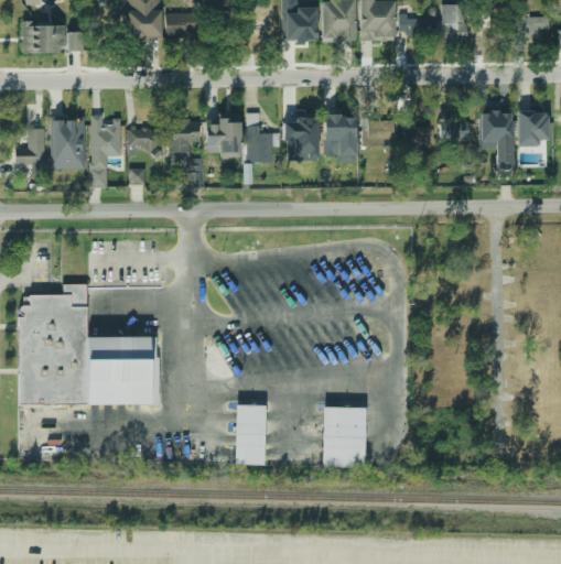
[(152,32),(152,0),(131,0),(131,32),(152,32)]
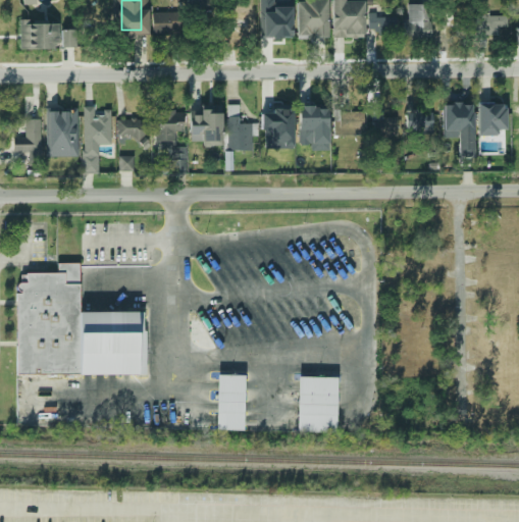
[(432,4),(408,4),(408,40),(432,40),(432,4)]
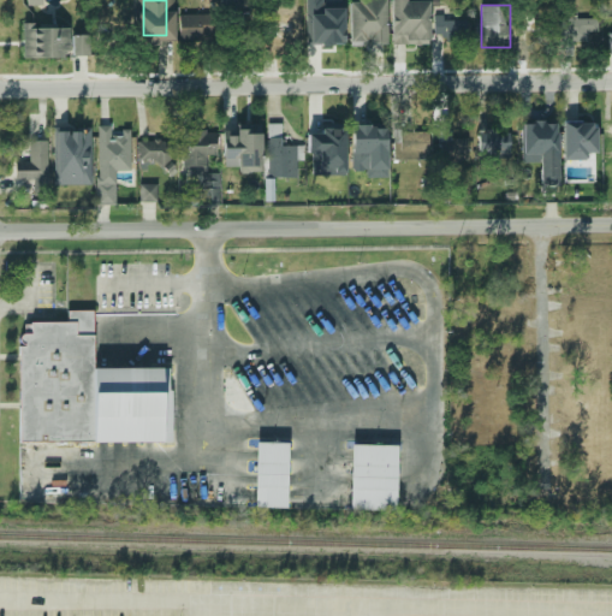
[(309,33),(325,33),(325,47),(340,47),(340,6),(309,6),(309,33)]
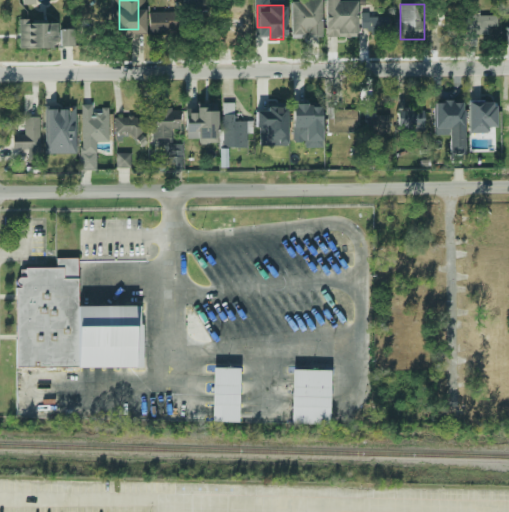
[(327,5),(327,36),(348,36),(348,5),(327,5)]
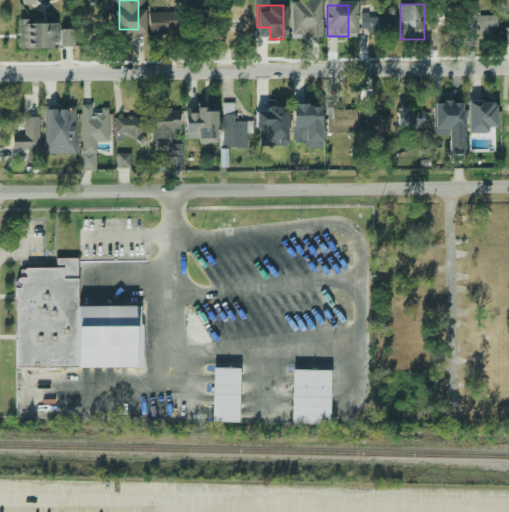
[(25,14),(25,8),(15,8),(15,24),(25,24),(25,42),(41,42),(41,14),(25,14)]
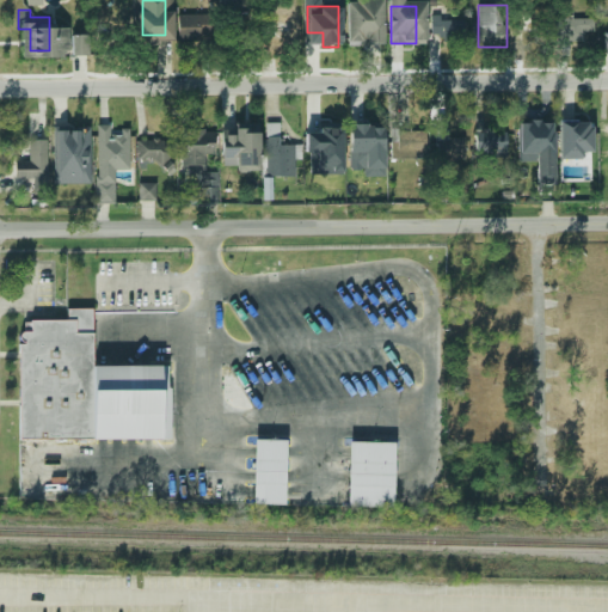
[(379,43),(379,10),(348,10),(348,54),(358,54),(358,43),(379,43)]
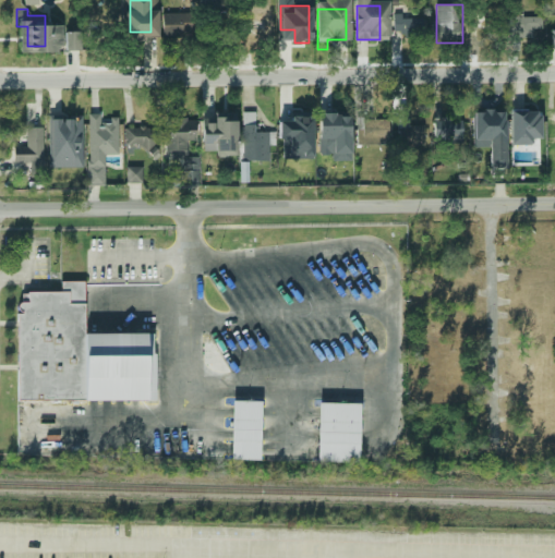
[(480,11),(480,28),(497,28),(497,11),(480,11)]
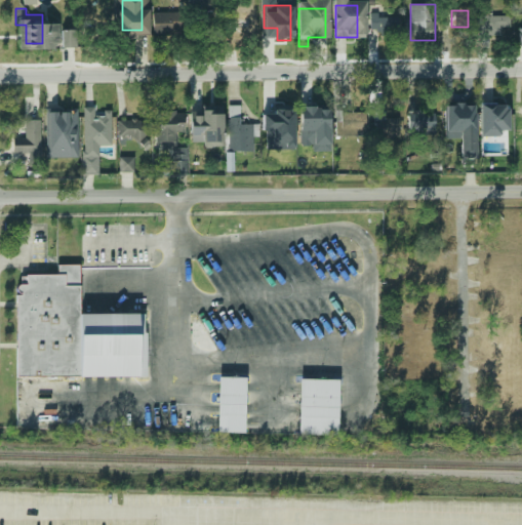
[(234,19),(225,19),(225,37),(252,37),(252,11),(234,11),(234,19)]
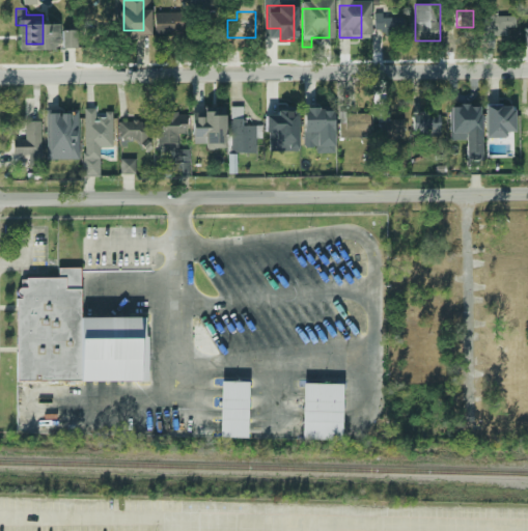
[(483,11),(483,35),(509,36),(509,28),(517,28),(517,16),(498,15),(498,11),(483,11)]
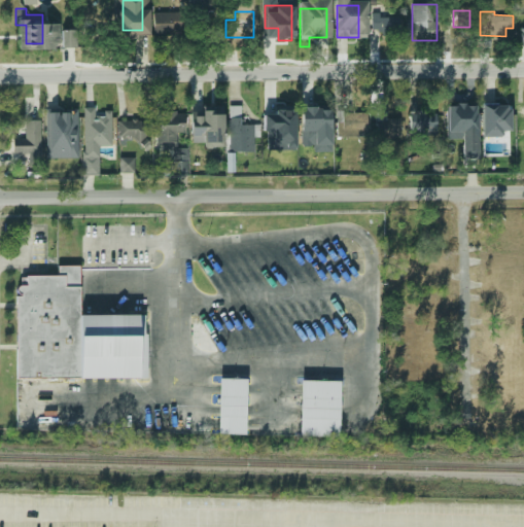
[(155,12),(155,35),(184,35),(184,12),(155,12)]
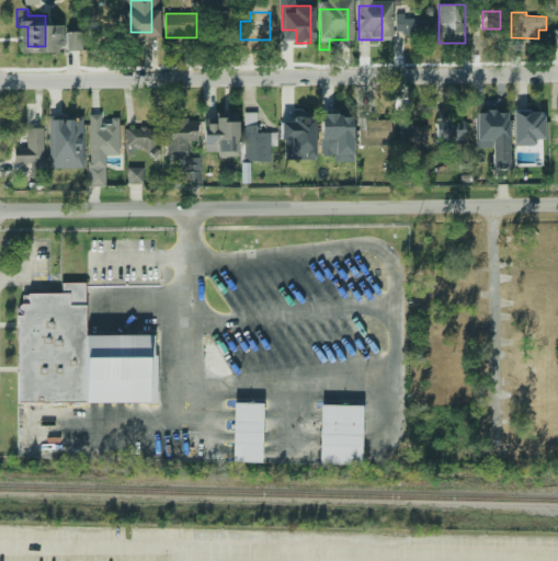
[(426,18),(394,18),(394,39),(426,39),(426,18)]
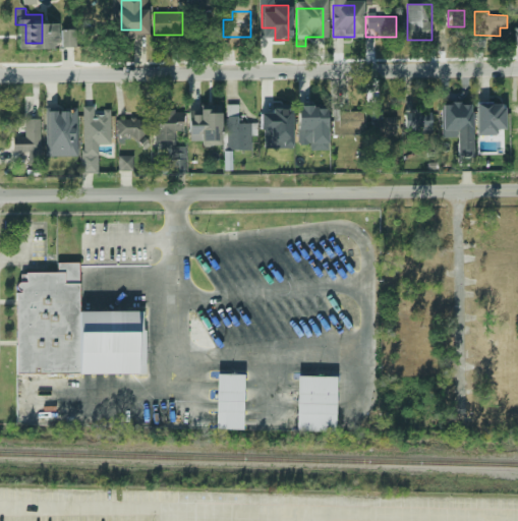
[(77,30),(64,30),(64,47),(78,47),(77,30)]
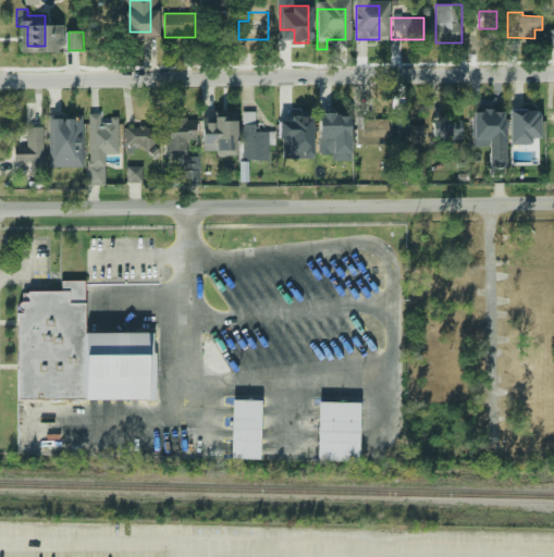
[(543,110),(513,110),(513,145),(534,144),(534,138),(543,138),(543,110)]
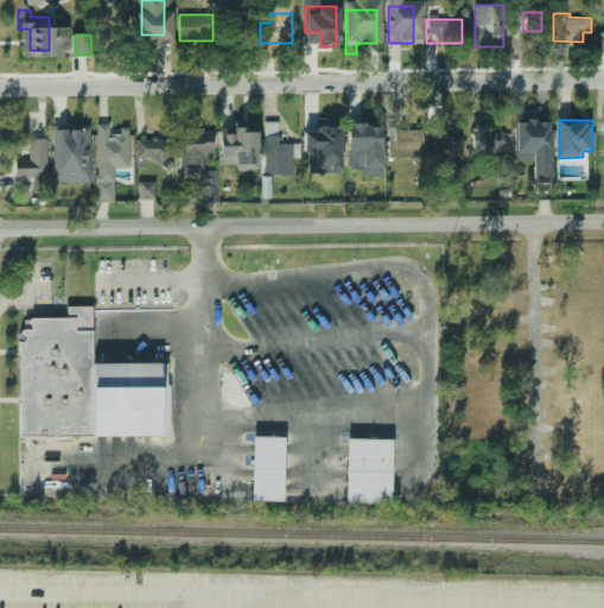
[(264,122),(264,175),(297,175),(297,166),(304,166),(304,144),(281,144),(281,122),(264,122)]
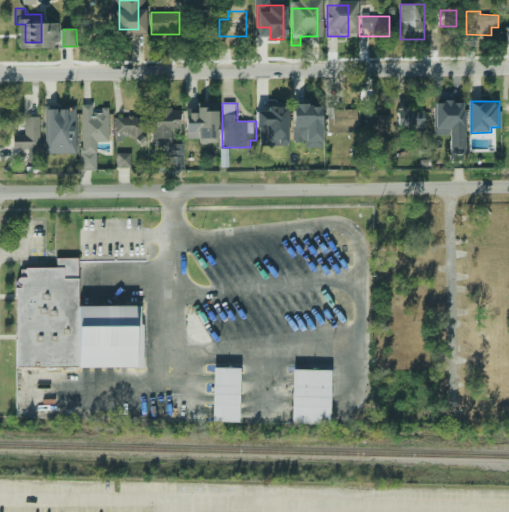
[(264,127),(260,127),(260,111),(271,111),(271,105),(289,105),(289,146),(264,146),(264,127)]
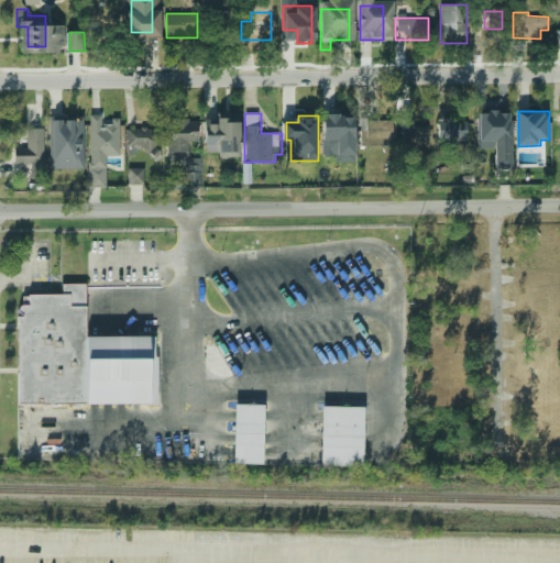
[(221,144),(221,157),(242,157),(242,117),(207,117),(208,145),(221,144)]
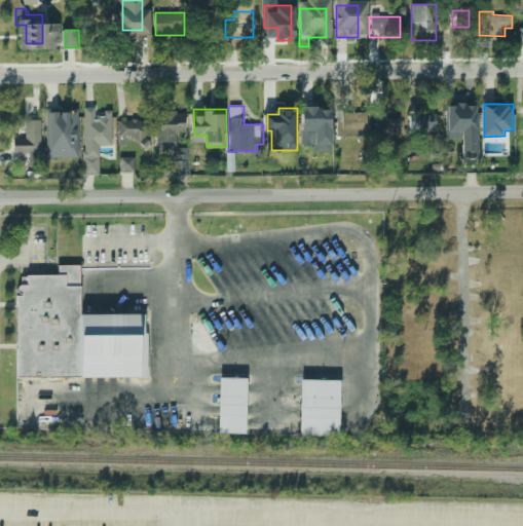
[(50,157),(50,112),(78,112),(78,157),(50,157)]
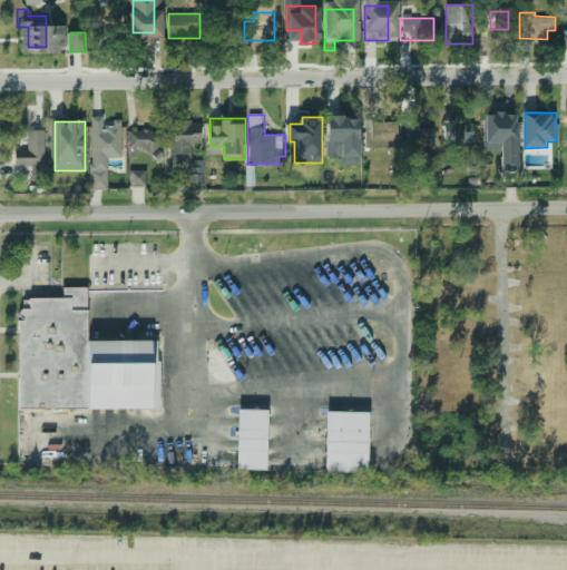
[(205,190),(205,159),(194,159),(194,146),(203,146),(203,121),(172,121),(172,160),(187,160),(187,190),(205,190)]
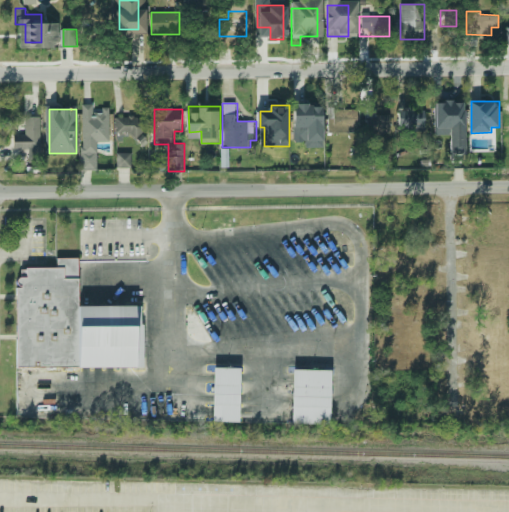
[(331,132),(359,132),(359,109),(331,109),(331,132)]
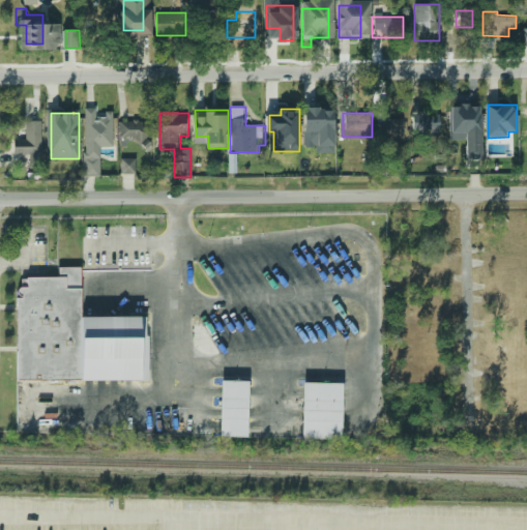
[(406,139),(406,119),(390,119),(390,113),(380,113),(380,139),(406,139)]
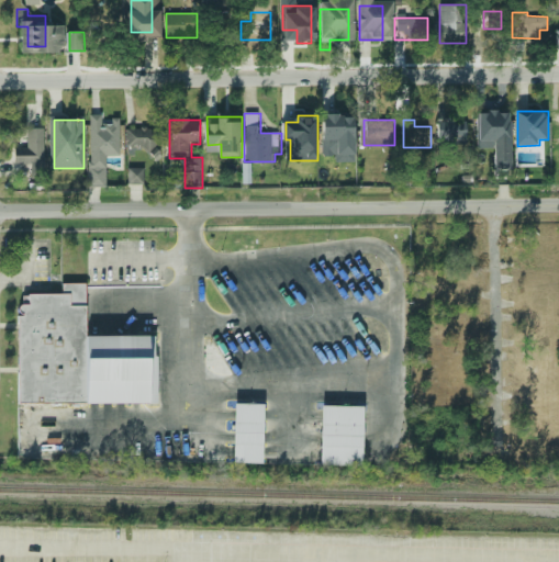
[(468,120),(440,120),(440,142),(468,142),(468,120)]
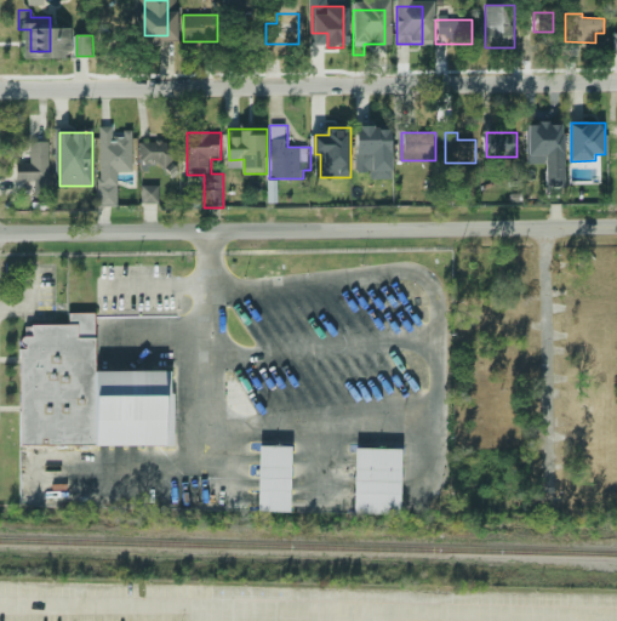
[(525,172),(563,172),(563,132),(549,132),(549,148),(538,148),(538,134),(525,134),(525,172)]
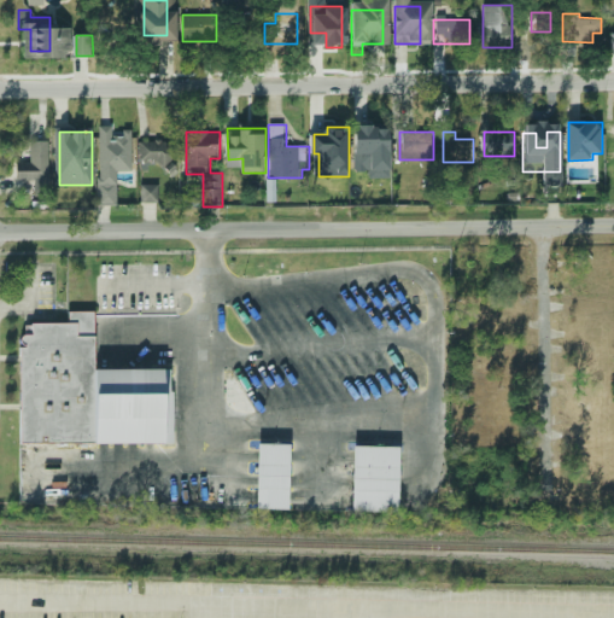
[(355,163),(390,163),(390,134),(355,134),(355,163)]
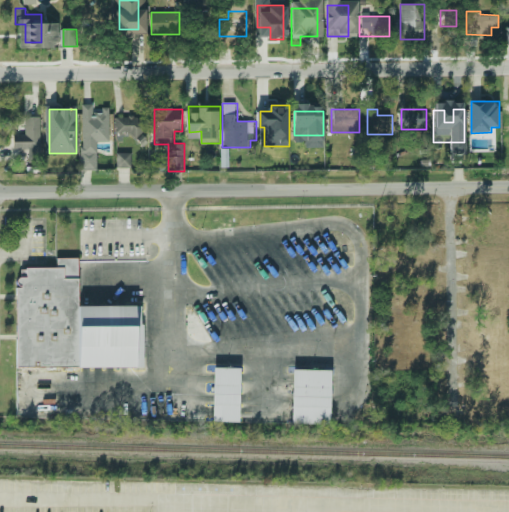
[(26,135),(14,135),(14,149),(30,150),(30,161),(44,161),(44,116),(26,115),(26,135)]
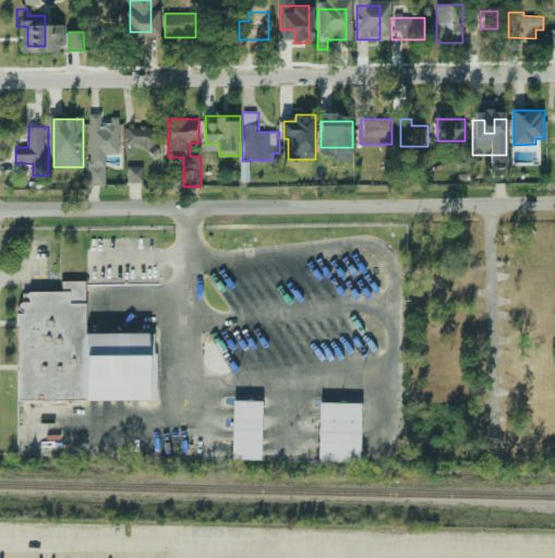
[(108,184),(107,155),(121,155),(120,126),(93,126),(94,161),(89,161),(91,184),(108,184)]
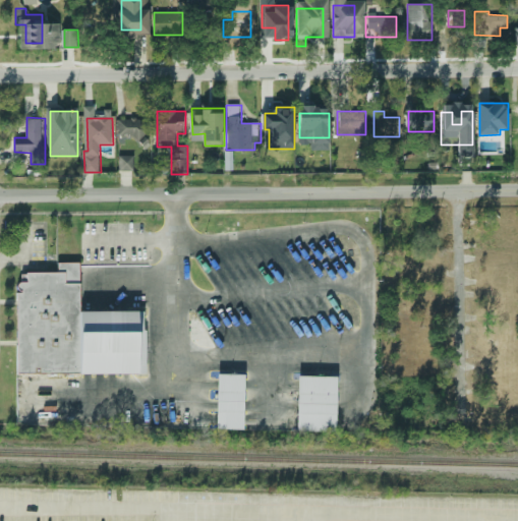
[(120,139),(146,139),(146,119),(120,119),(120,139)]
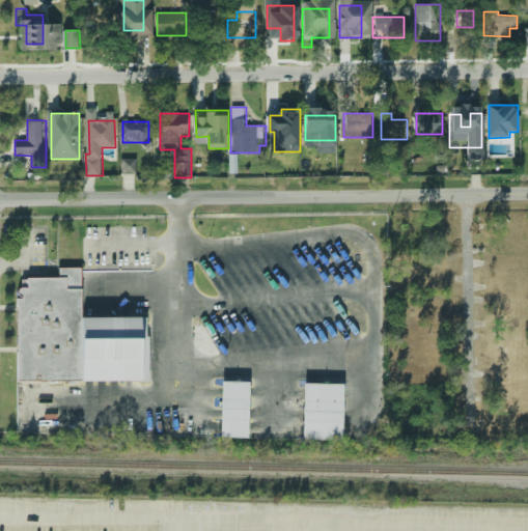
[(139,159),(123,159),(123,174),(139,174),(139,159)]
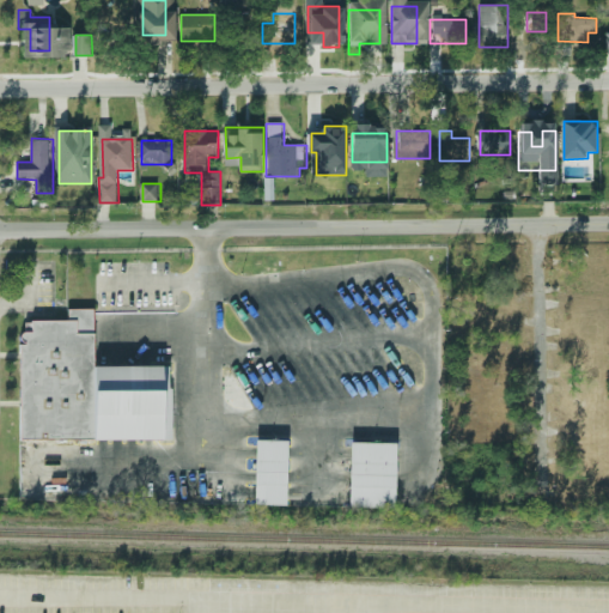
[(22,332),(22,441),(172,441),(172,368),(95,368),(95,309),(68,309),(68,320),(31,320),(31,332),(22,332)]
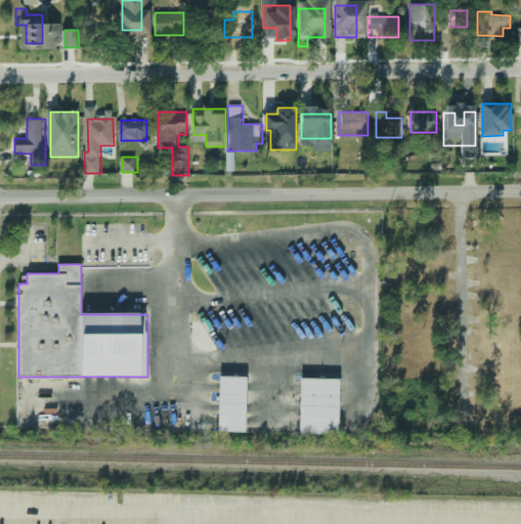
[(247,376),(219,376),(219,431),(247,431),(247,376)]
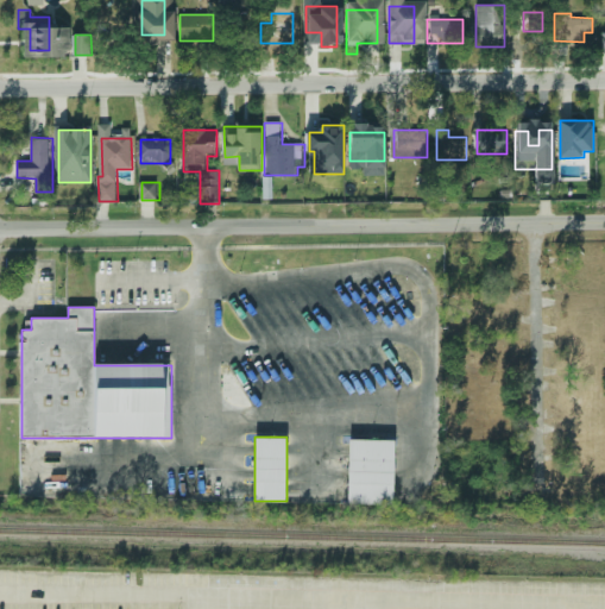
[(348,503),(395,503),(395,439),(348,439),(348,503)]
